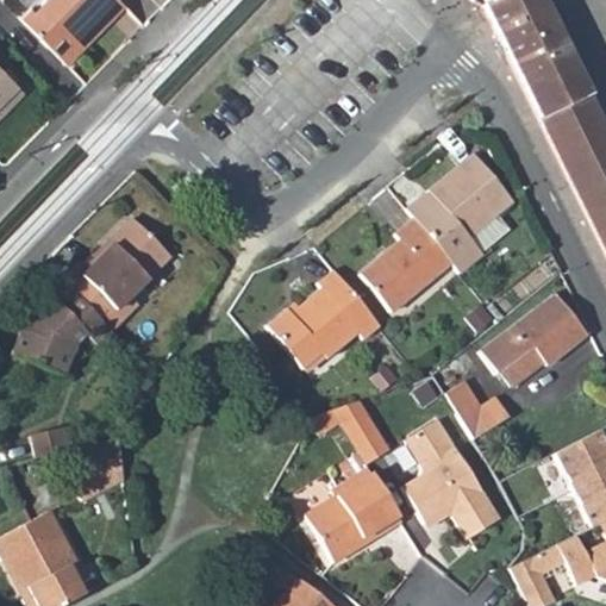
[(100,20),(119,1),(118,0),(32,0),(17,14),(60,58),(77,42),(76,38),(97,18),(100,20)]
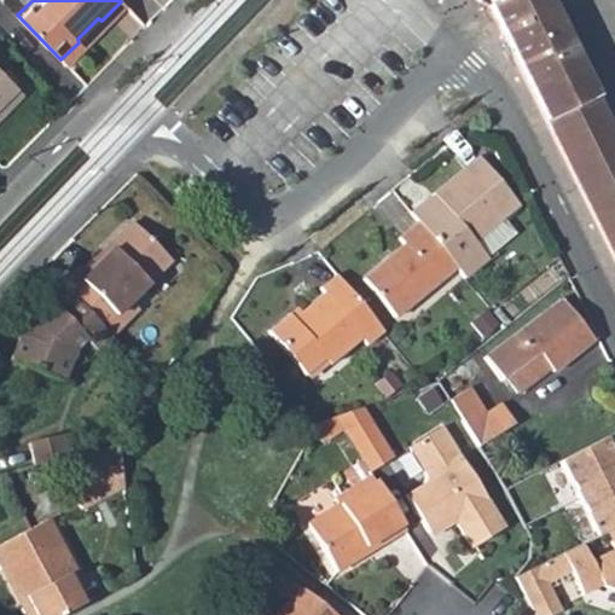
[(614,126),(552,0),(502,0),(493,5),(614,250),(614,126)]
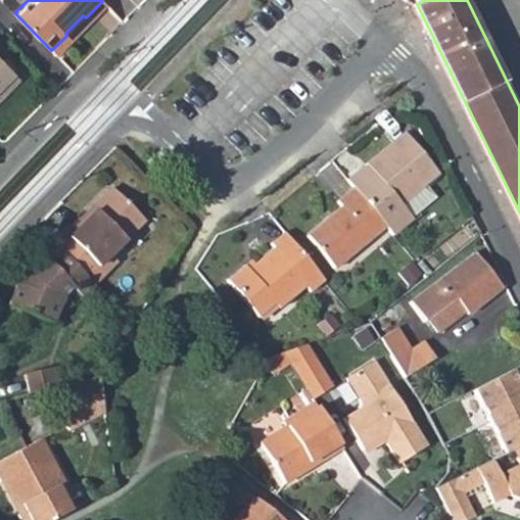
[(0,97),(20,80),(0,57),(0,97)]
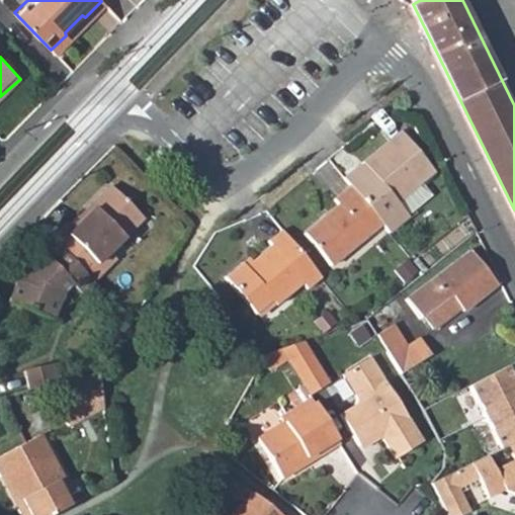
[(406,129),(366,162),(361,166),(348,176),(354,184),(385,222),(393,232),(413,215),(403,200),(440,170),(406,129)]
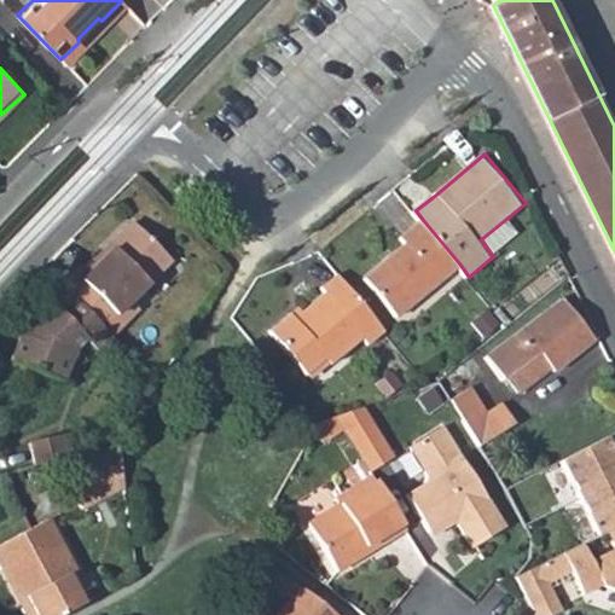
[(94,257),(76,277),(77,278),(121,320),(122,323),(138,307),(131,300),(174,259),(137,219),(110,245),(114,249),(100,262),(96,259),(94,257)]
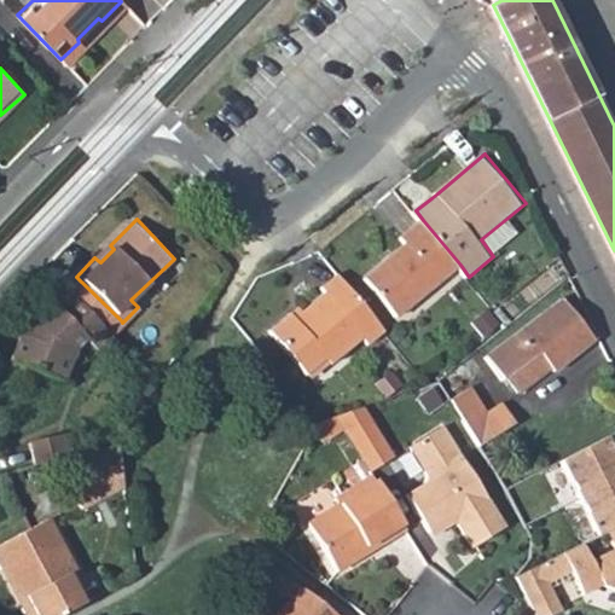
[(400,314),(460,265),(423,220),(404,236),(410,244),(369,277),(400,314)]
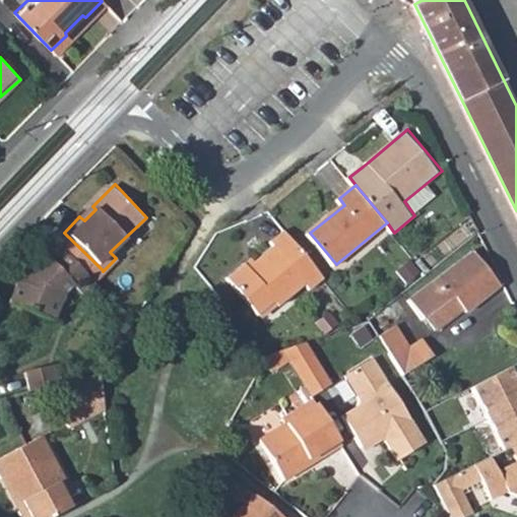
[(92,206),(80,217),(84,220),(95,209),(92,206)]
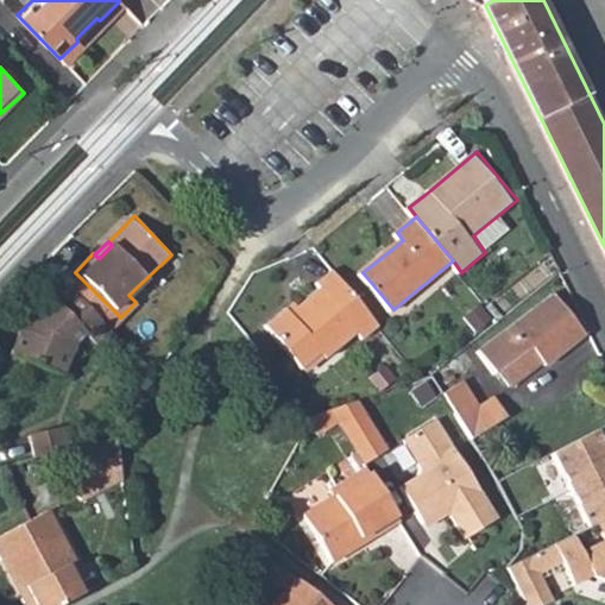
[(366,336),(382,325),(335,268),(319,281),(323,285),(294,309),(290,306),(269,323),(304,367),(325,351),(329,355),(360,331),(366,336)]
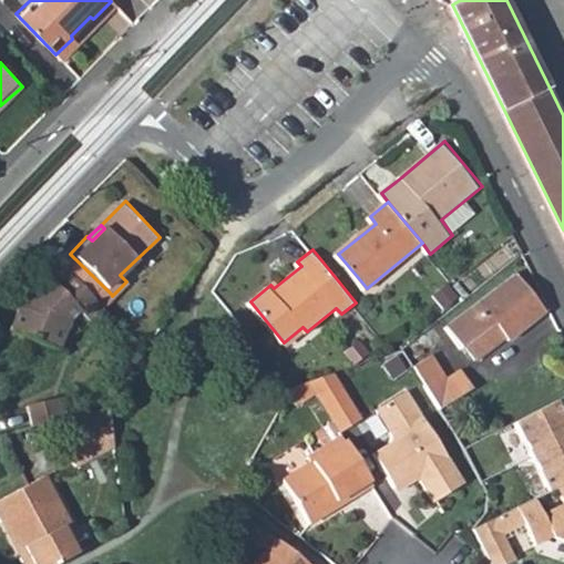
[(71,255),(60,266),(63,269),(100,305),(111,294),(71,255)]
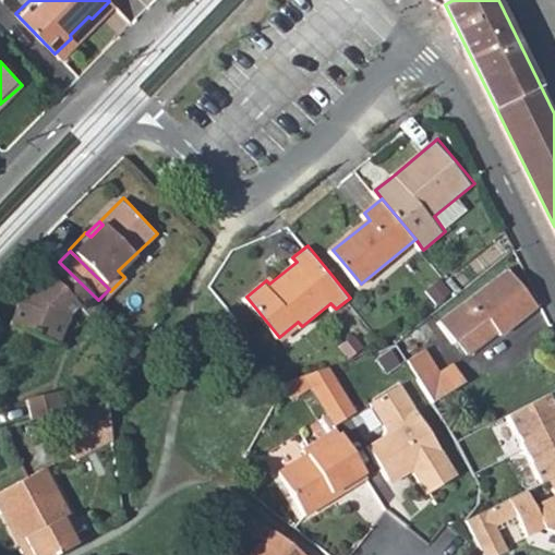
[(58,260),(45,273),(49,278),(62,265),(59,262),(58,260)]
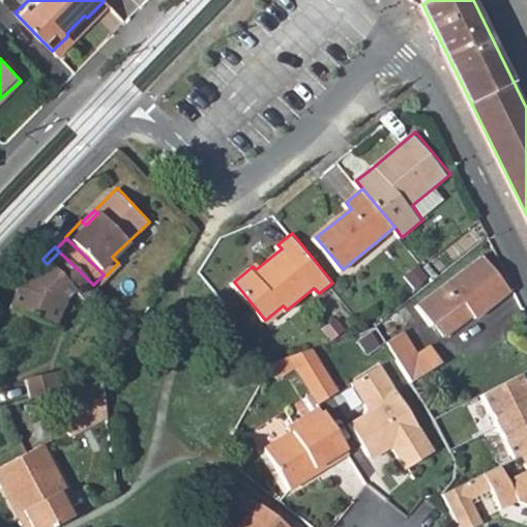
[(83,301),(95,288),(93,285),(59,252),(47,264),(42,259),(27,274),(21,290),(16,288),(7,309),(53,325),(62,299),(70,291),(83,301)]
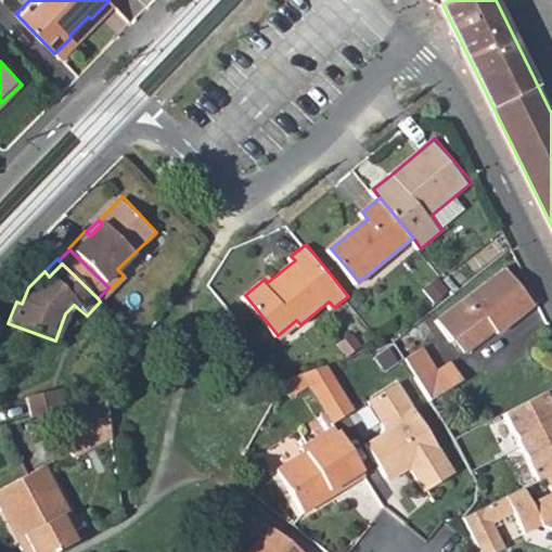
[(508,268),(446,316),(461,334),(465,331),(486,315),(499,330),(500,332),(536,304),(508,268)]
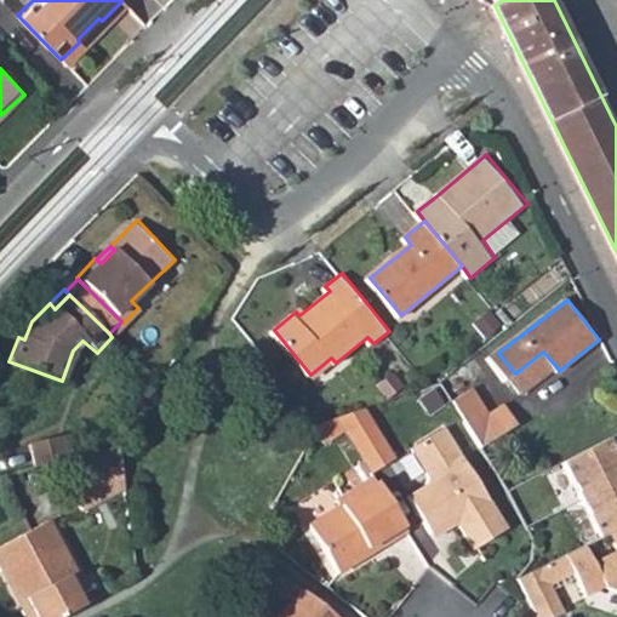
[(533,387),(558,369),(543,352),(520,370),(533,387)]
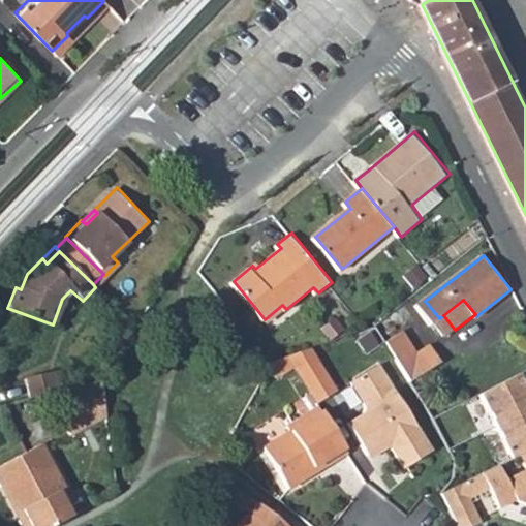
[(406,329),(388,340),(413,380),(444,362),(433,343),(421,351),(406,329)]
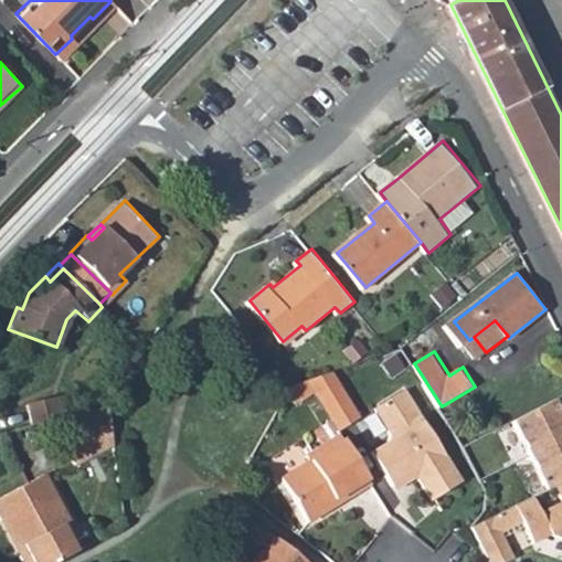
[(362,417),(332,371),(309,379),(315,388),(341,430),(362,417)]
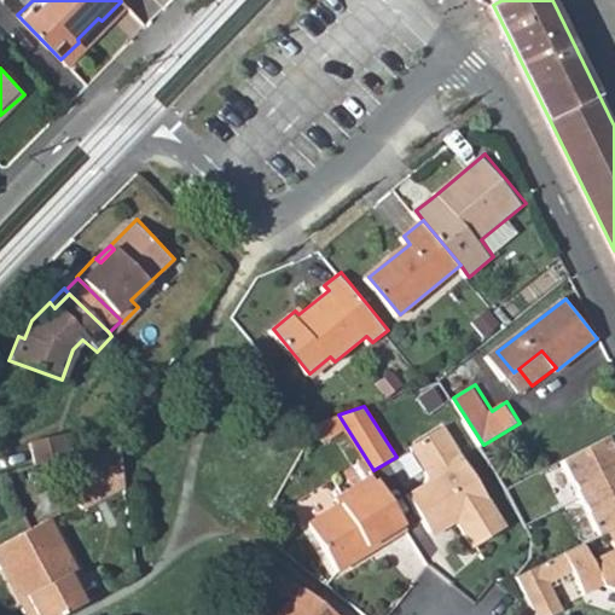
[(326,440),(344,424),(338,415),(321,421),(314,434),(326,440)]
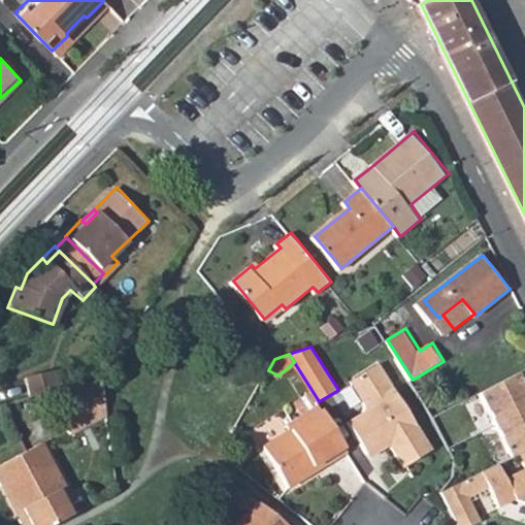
[(380,362),(353,380),(366,401),(364,411),(350,420),(369,452),(387,441),(393,443),(405,464),(433,447),(380,362)]
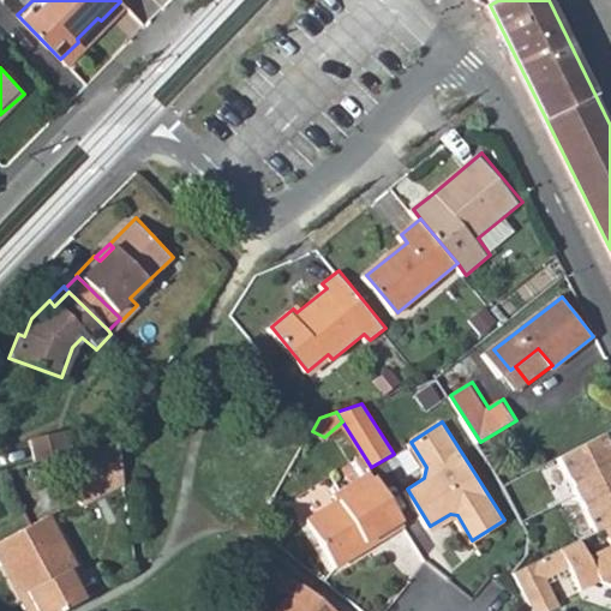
[(610,431),(559,456),(597,529),(605,526),(610,522),(610,431)]
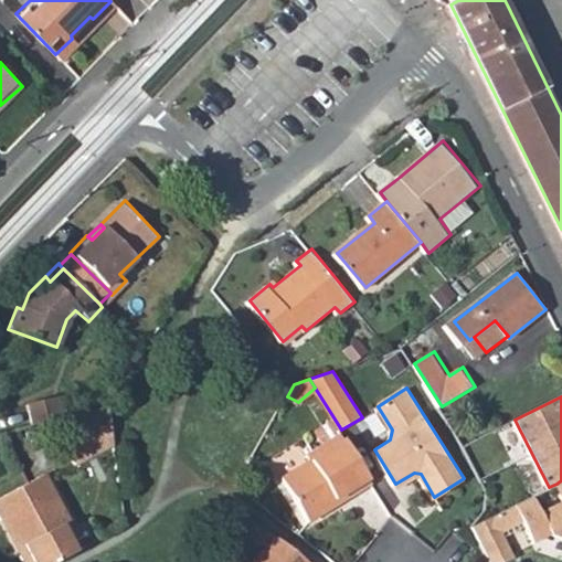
[(78,462),(116,439),(113,419),(69,443),(78,462)]
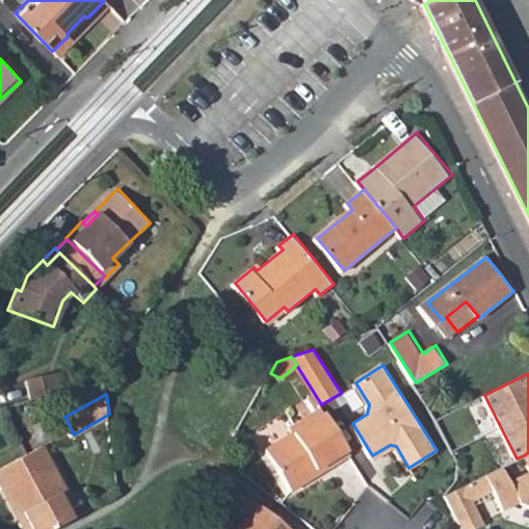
[(336,463),(351,453),(323,407),(292,426),(296,431),(269,448),(292,487),(320,471),(318,469),(334,459),(336,463)]
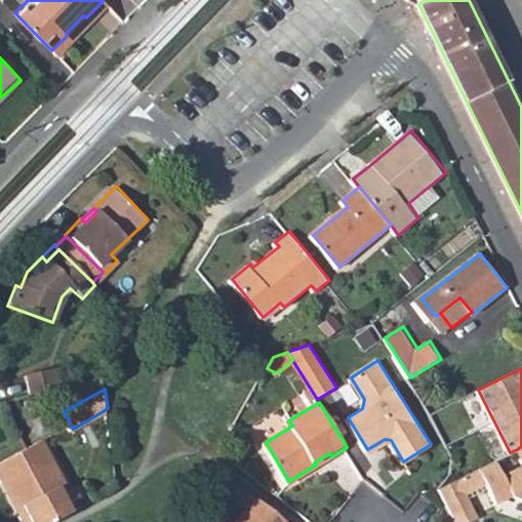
[(19,514),(24,521),(49,521),(71,511),(64,492),(70,489),(44,439),(0,463),(0,477),(2,481),(6,478),(26,512),(19,514)]
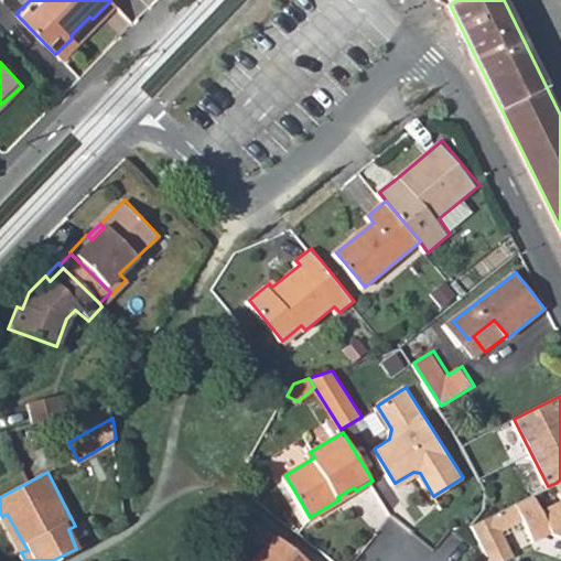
[(560,479),(556,483),(560,492),(560,500),(541,509),(533,494),(516,503),(524,519),(535,540),(552,531),(560,535),(560,479)]
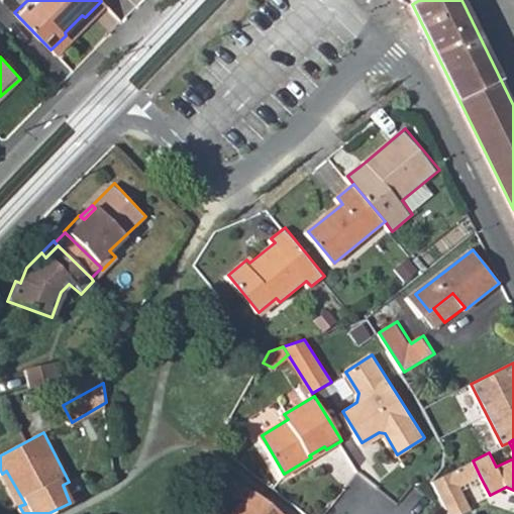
[(473,460),(452,470),(460,486),(480,476),(473,460)]
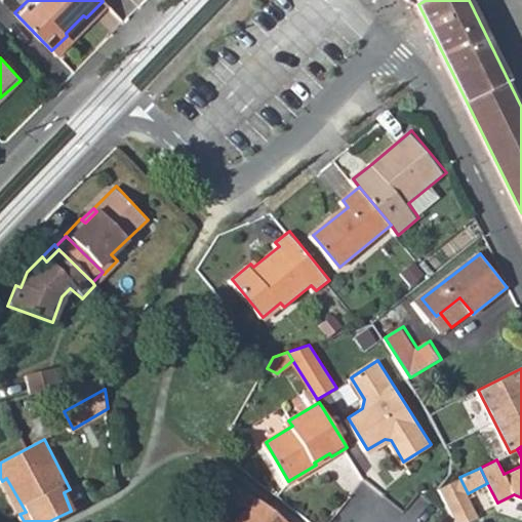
[(289,521),(224,470),(218,478),(219,484),(242,503),(245,499),(251,505),(236,521),(289,521)]
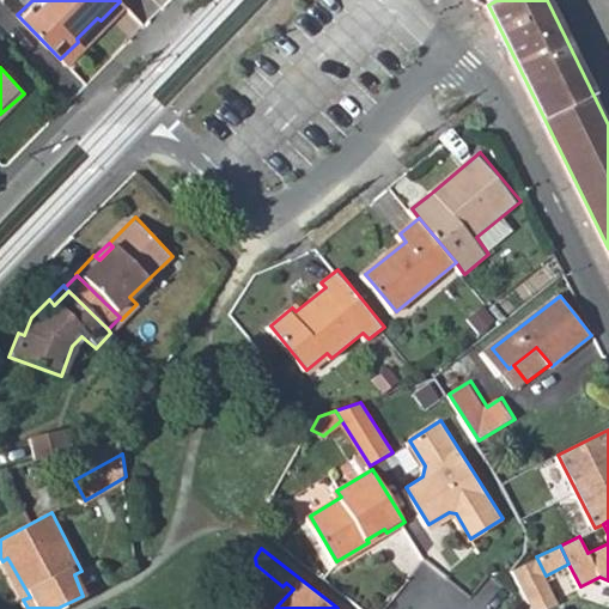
[(562,608),(546,576),(536,556),(513,568),(534,608),(562,608)]
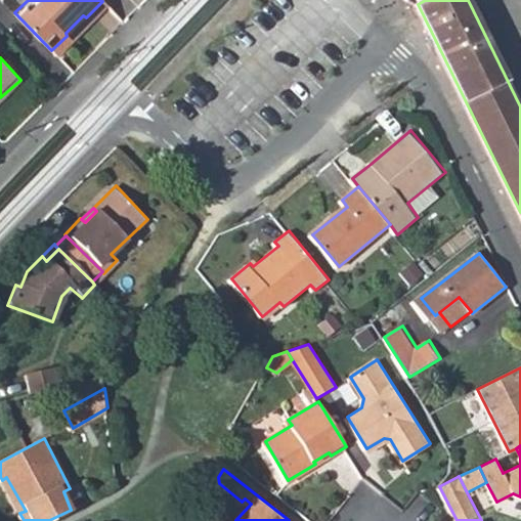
[(2,480),(19,513),(26,511),(6,477),(2,480)]
